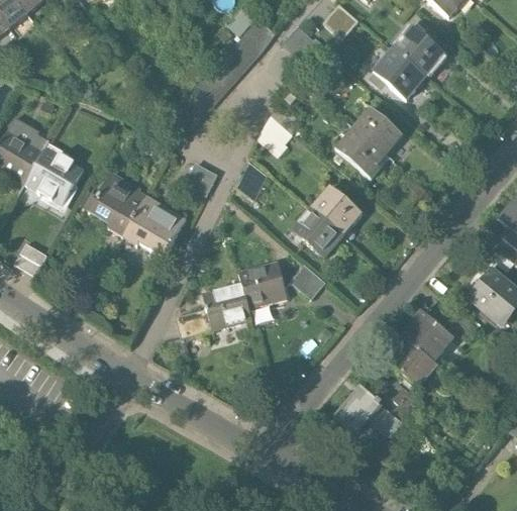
[(0,0),(0,13),(10,25),(29,10),(21,0),(0,0)]
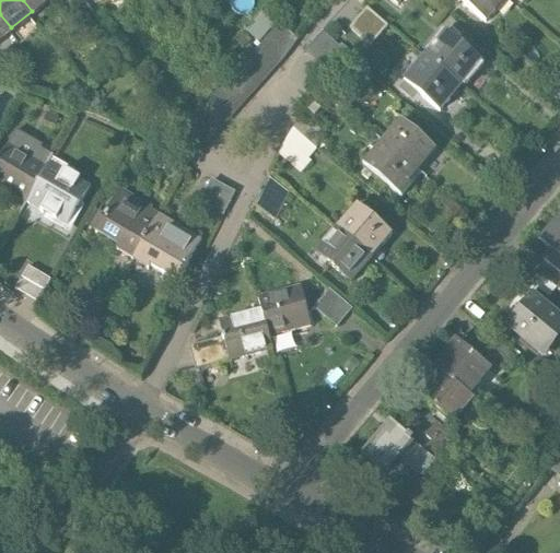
[(23,0),(32,11),(45,0),(23,0)]
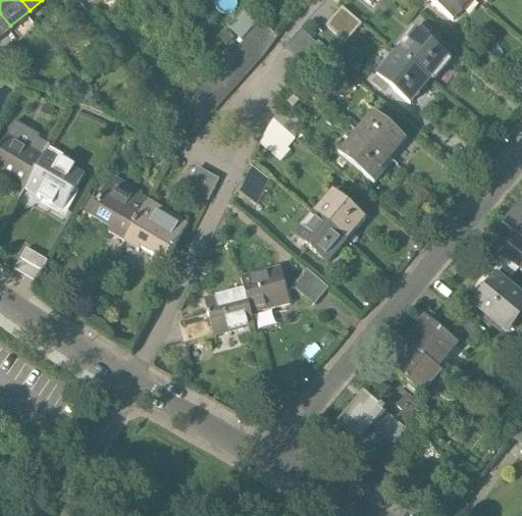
[(433,0),(453,15),(465,0),(433,0)]
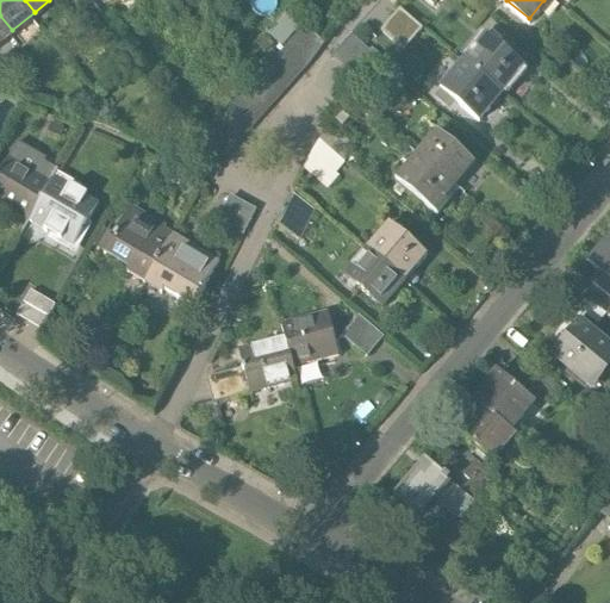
[(0,39),(12,30),(0,16),(0,39)]
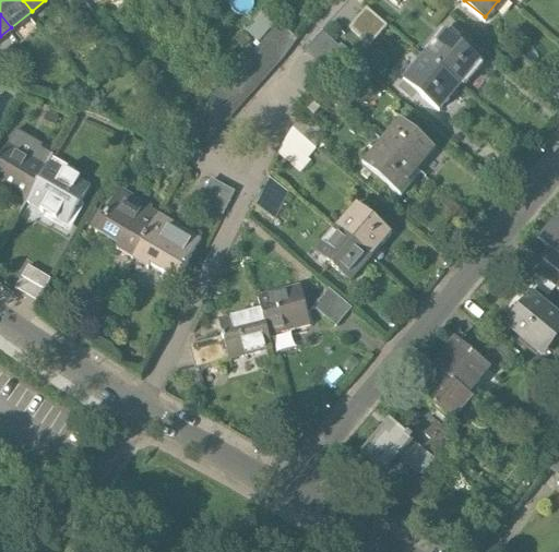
[(175,135),(192,151),(298,35),(280,19),(175,135)]
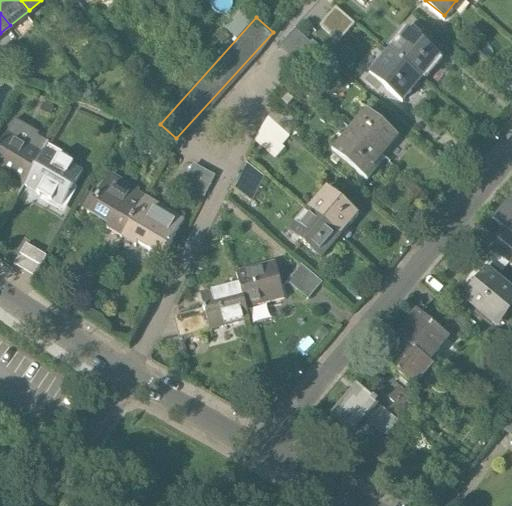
[(324,50),(295,23),(278,40),(307,68),(324,50)]
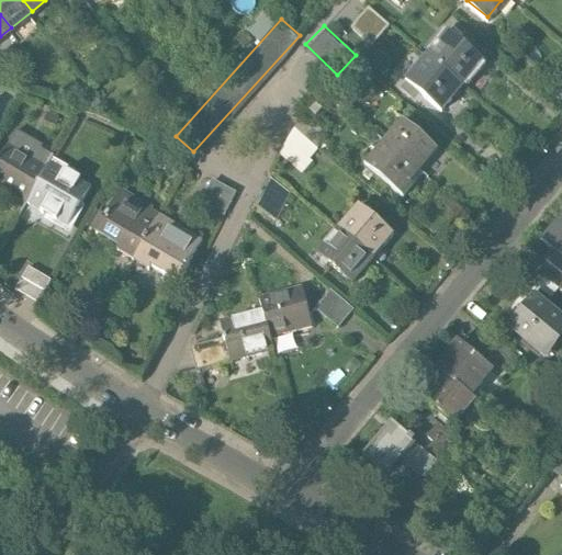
[(448,31),(427,55),(460,85),(481,60),(448,31)]
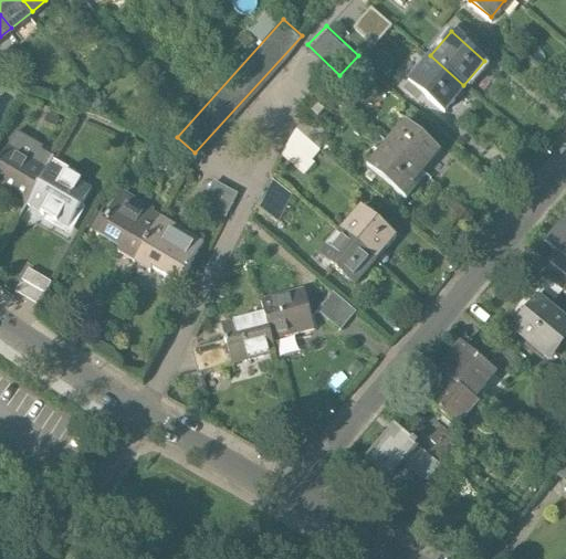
[(442,108),(463,85),(430,55),(409,80),(442,108)]
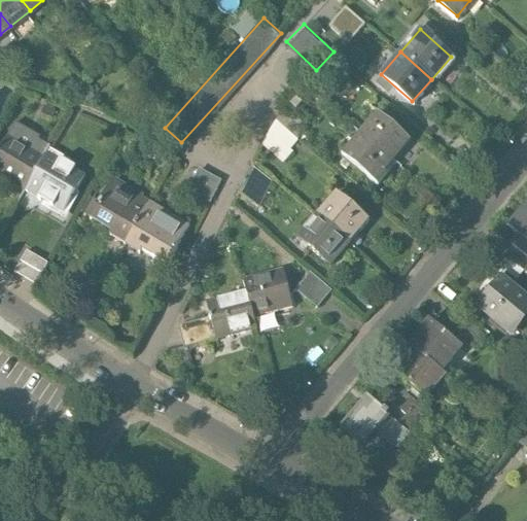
[(275,115),(262,140),(282,159),(291,148),(288,144),(307,124),(285,104),(275,115)]
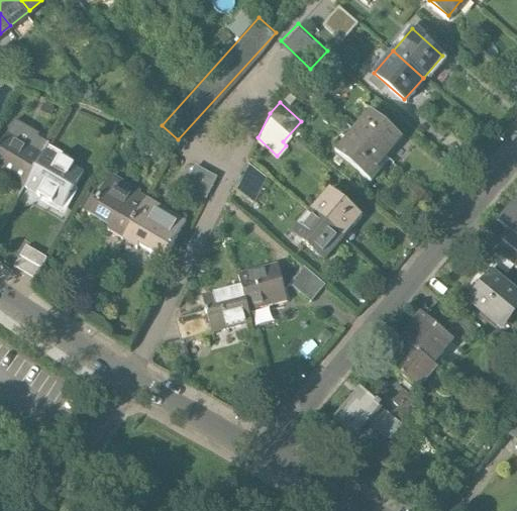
[(369,107),(351,127),(384,155),(401,134),(369,107)]
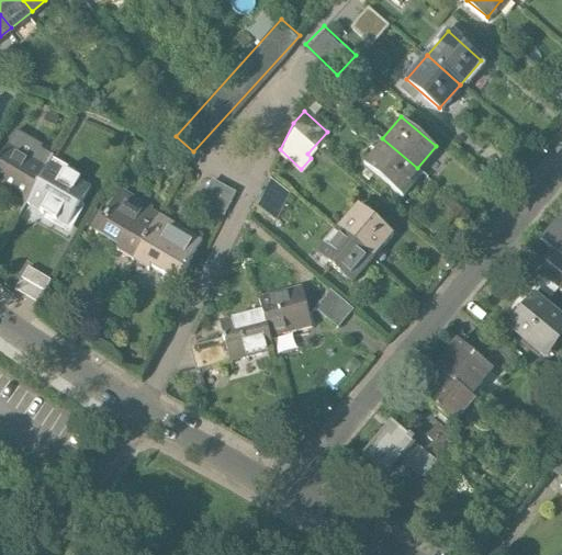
[(407,179),(417,168),(382,138),(363,161),(403,193),(412,182),(407,179)]
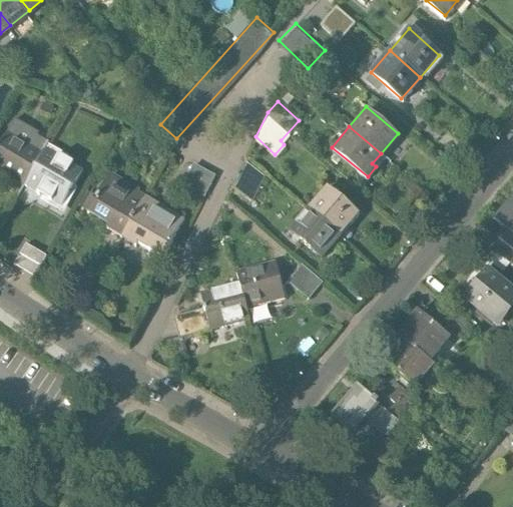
[(6,129),(0,140),(0,166),(24,180),(31,168),(41,149),(6,129)]
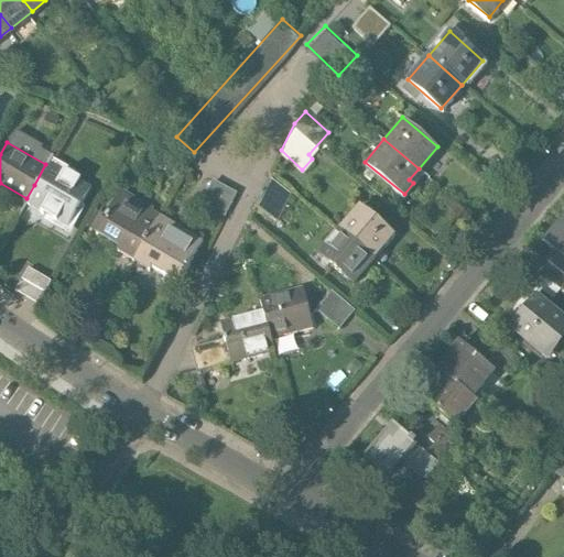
[(52,152),(45,164),(34,185),(72,206),(90,173),(52,152)]
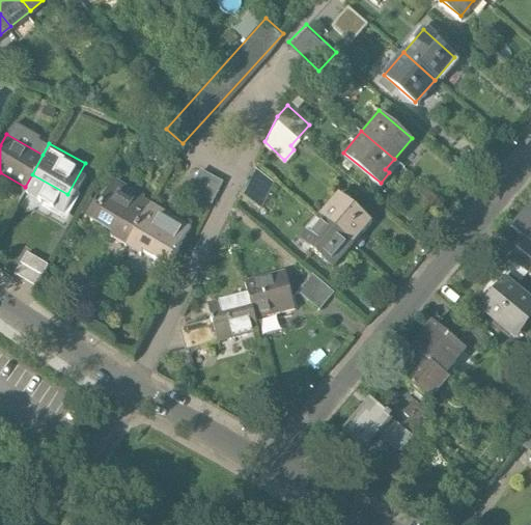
[(264,200),(280,175),(258,162),(243,187),(264,200)]
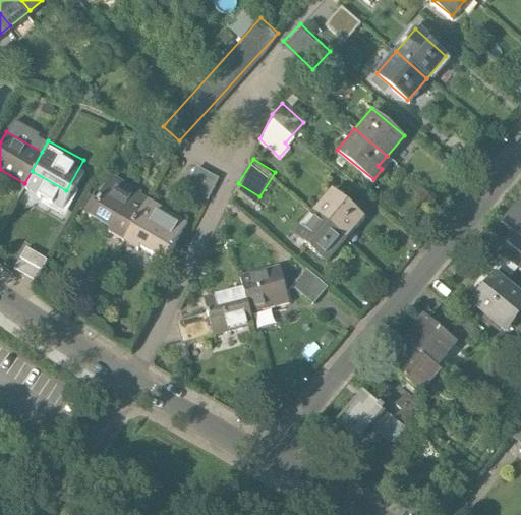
[(210,170),(196,163),(184,184),(197,191),(210,170)]
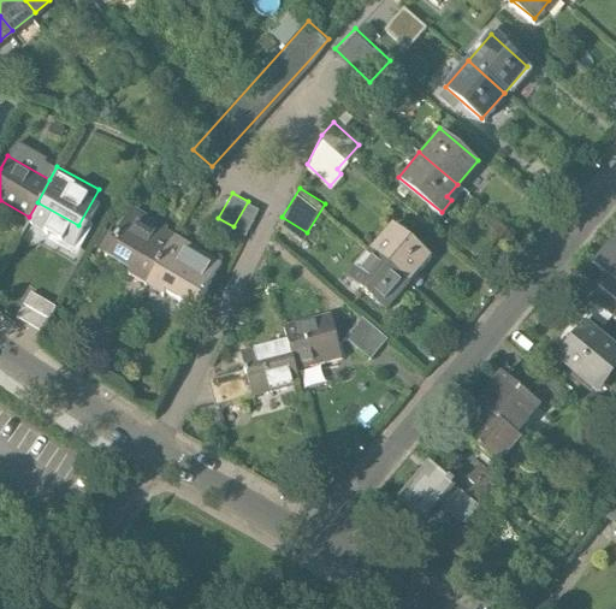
[(130,271),(146,279),(172,231),(164,226),(166,223),(135,204),(106,252),(132,266),(130,271)]
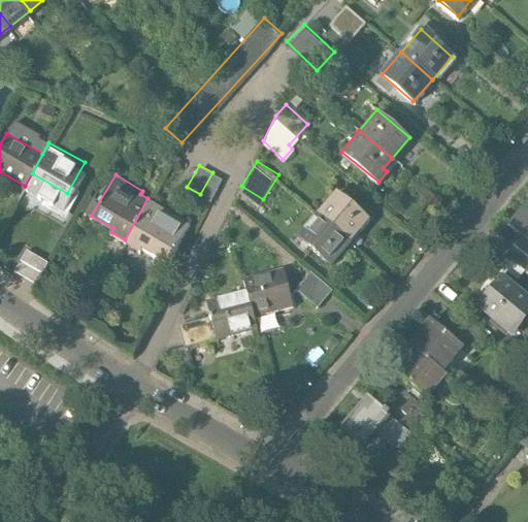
[(338,188),(318,210),(352,239),(371,217),(338,188)]
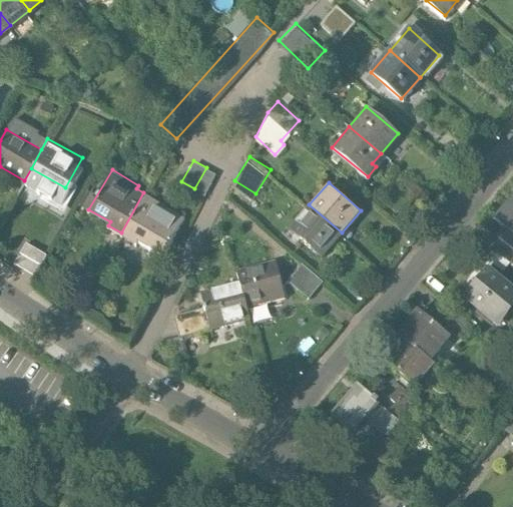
[(133,239),(136,235),(161,250),(182,215),(143,192),(121,232),(133,239)]
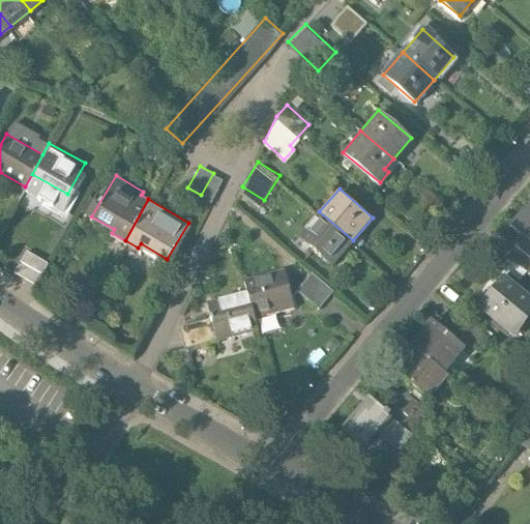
[(332,263),(353,240),(319,211),(299,234),(332,263)]
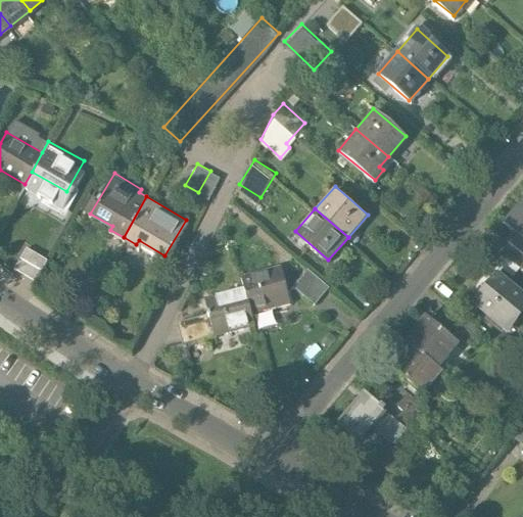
[(41,275),(52,251),(19,236),(15,247),(21,250),(15,264),(41,275)]
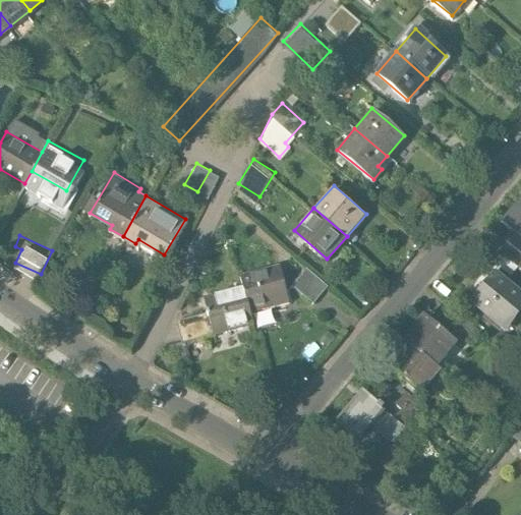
[(515,322),(520,313),(520,274),(502,259),(475,291),(515,322)]
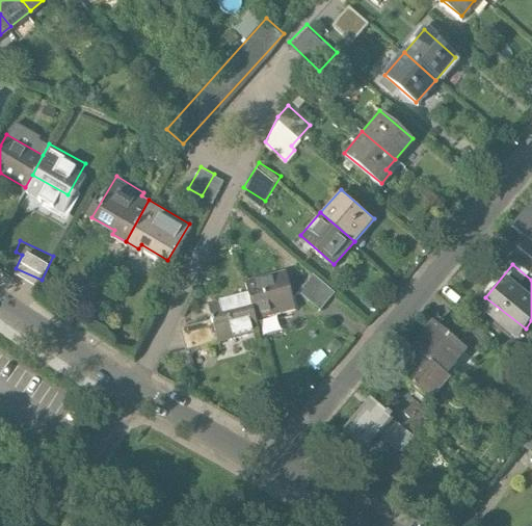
[(245,280),(248,290),(255,316),(294,306),(285,269),(245,280)]
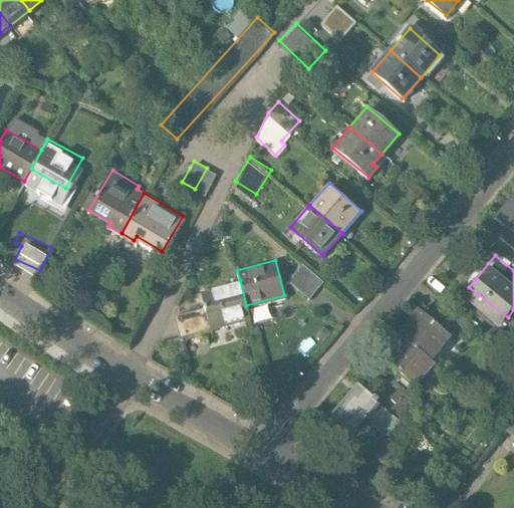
[(322,282),(301,264),(287,279),(309,298),(322,282)]
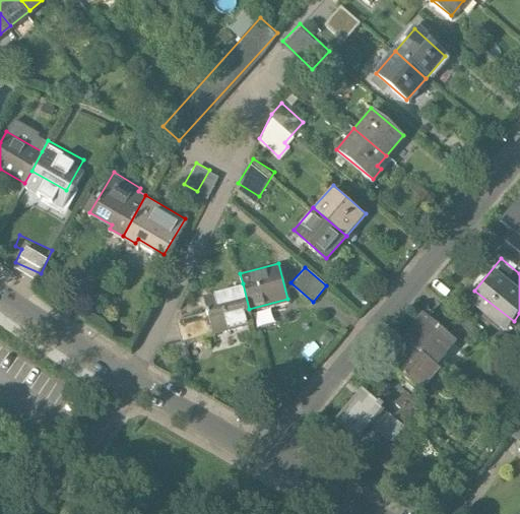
[(243,283),(204,294),(208,309),(213,331),(252,321),(249,309),(243,283)]
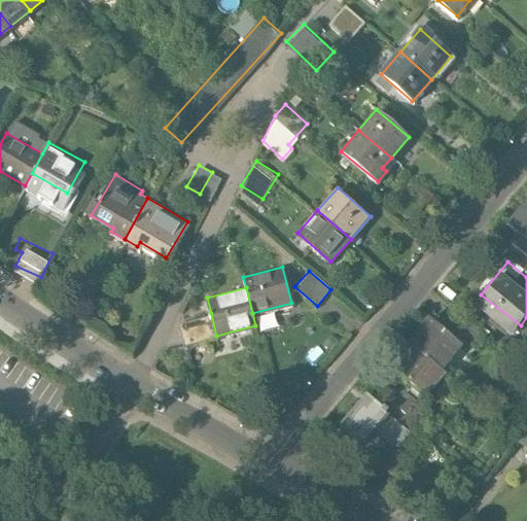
[(470,337),(435,307),(415,332),(418,335),(449,361),(470,337)]
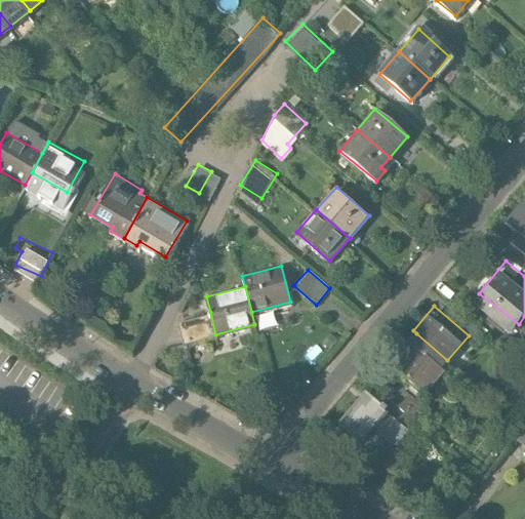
[(215,334),(210,312),(176,321),(183,343),(215,334)]
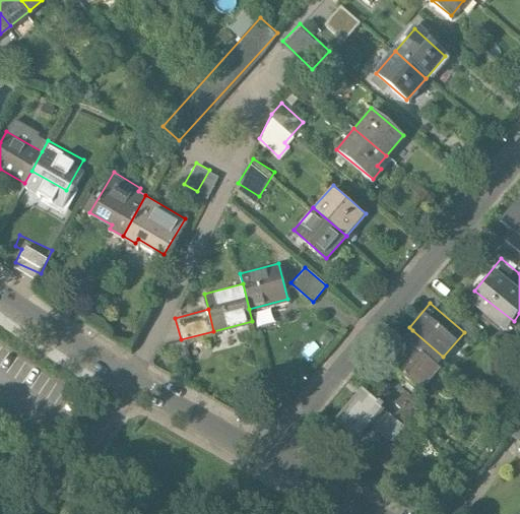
[(448,360),(443,357),(412,330),(393,354),(428,383),(448,360)]
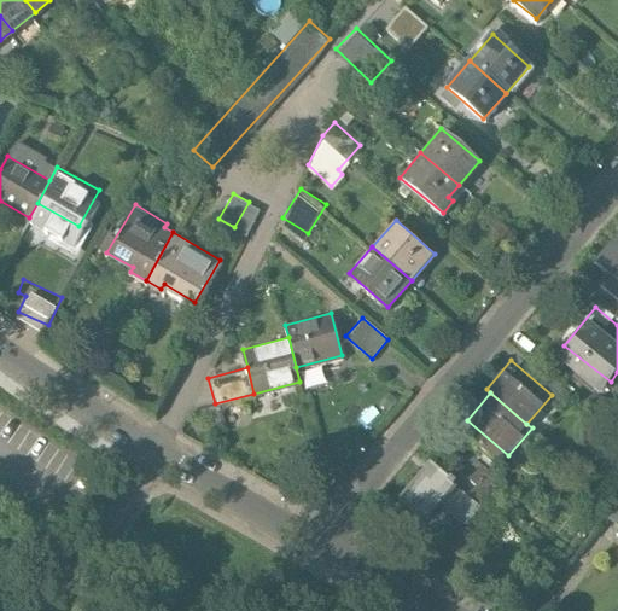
[(490,495),(437,451),(406,489),(431,511),(448,493),(473,515),(490,495)]
